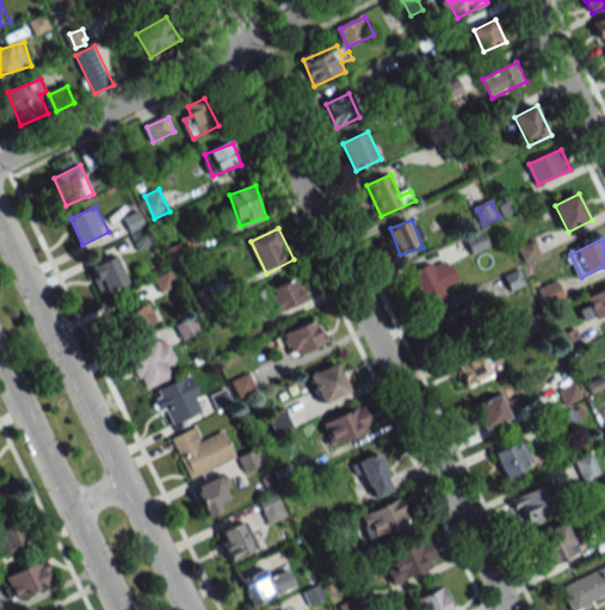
[(130,284),(119,257),(93,267),(104,295),(130,284)]
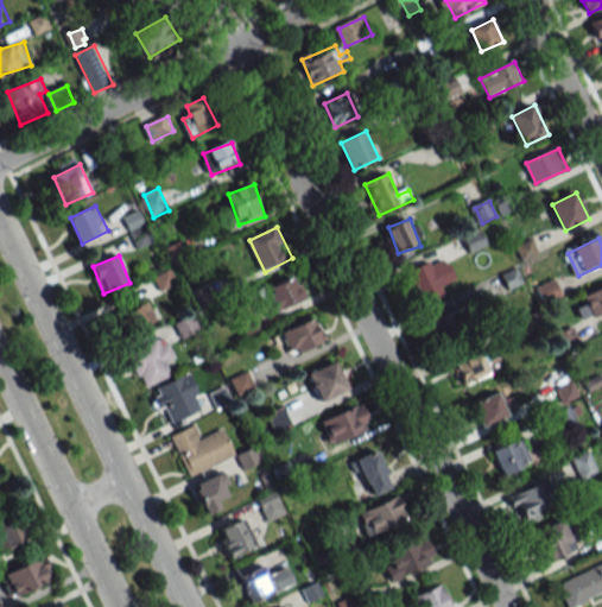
[(449,296),(444,286),(457,280),(445,255),(411,271),(426,307),(449,296)]
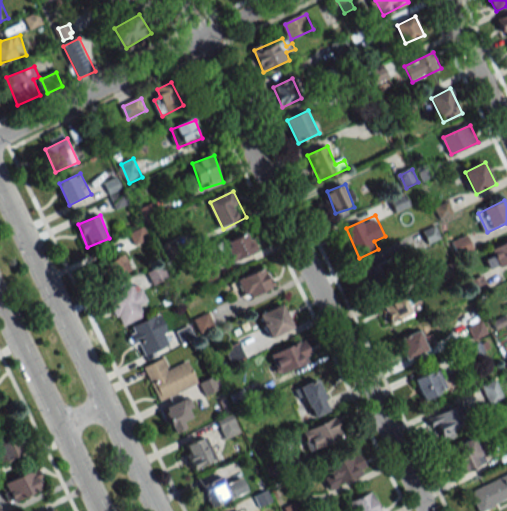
[(234,263),(261,250),(251,231),(225,244),(234,263)]
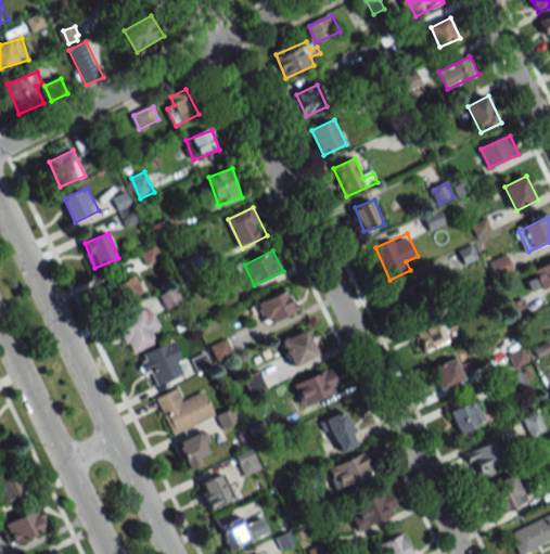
[(496,262),(502,275),(514,270),(509,257),(496,262)]
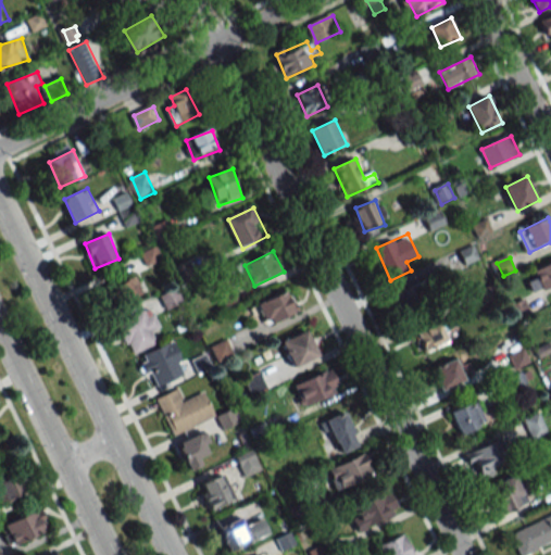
[(550,265),(528,276),(537,293),(550,287),(550,265)]
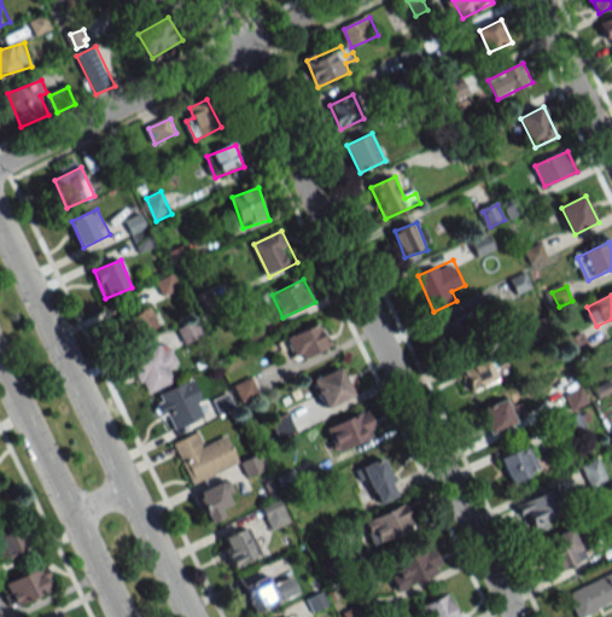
[(130,319),(140,338),(163,327),(153,308),(130,319)]
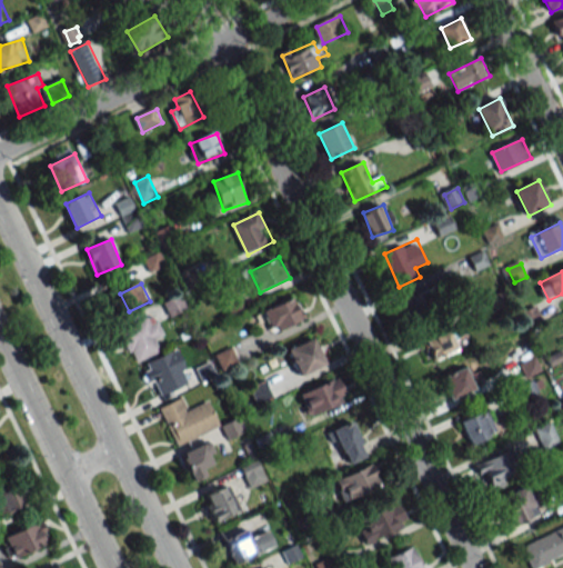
[(303,319),(293,298),(264,312),(274,334),(303,319)]
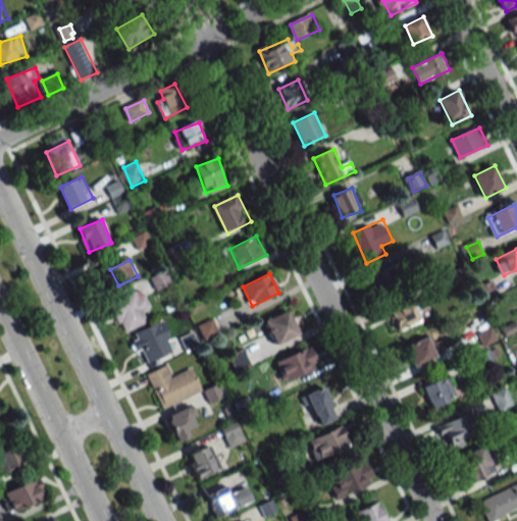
[(112,305),(127,334),(149,322),(144,313),(153,308),(143,290),(112,305)]
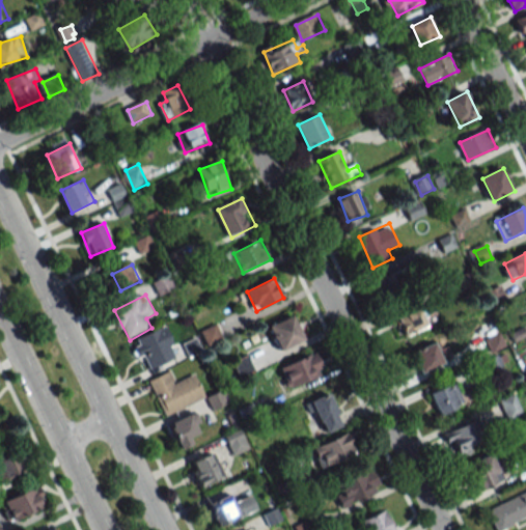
[(430,326),(421,307),(398,318),(407,336),(430,326)]
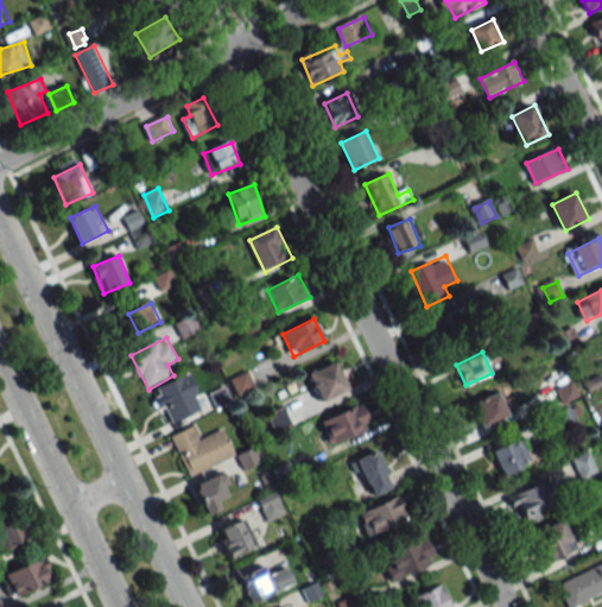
[(310,375),(324,403),(352,389),(337,361),(310,375)]
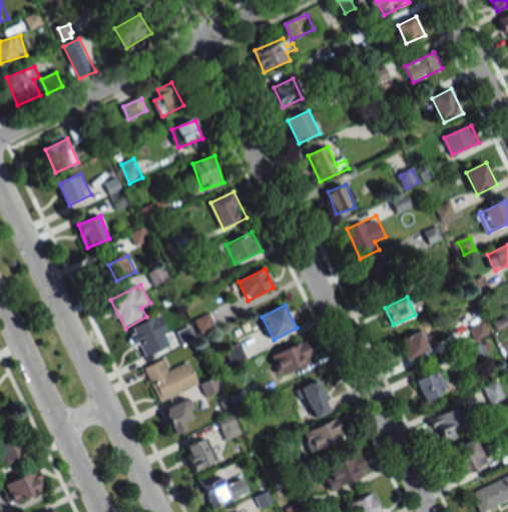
[(144,359),(174,344),(160,316),(130,330),(144,359)]
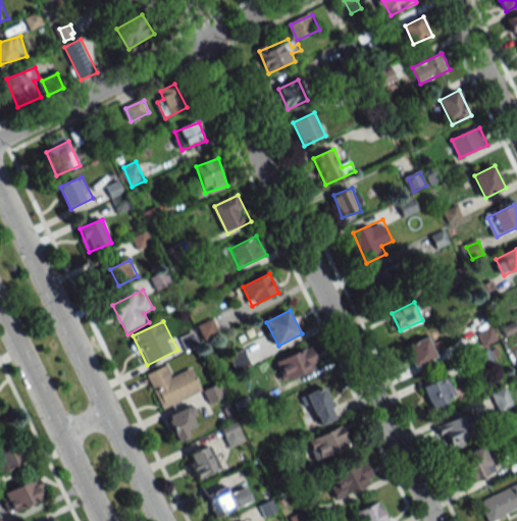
[(407,348),(416,367),(442,356),(431,335),(407,348)]
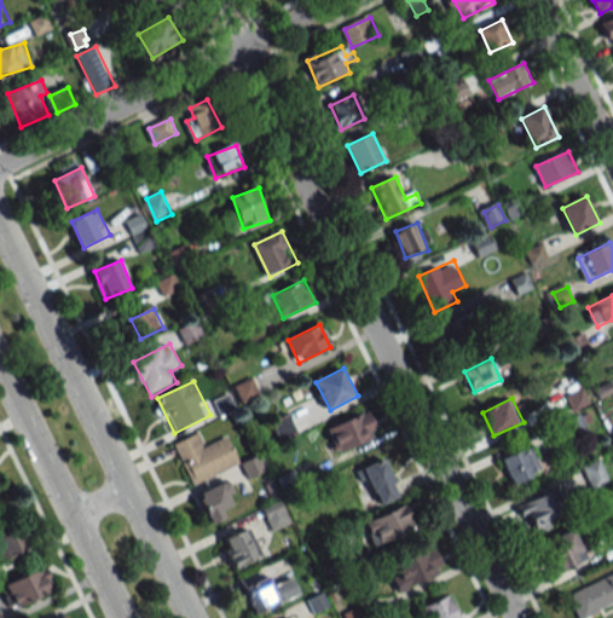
[(329,431),(340,454),(381,434),(370,411),(329,431)]
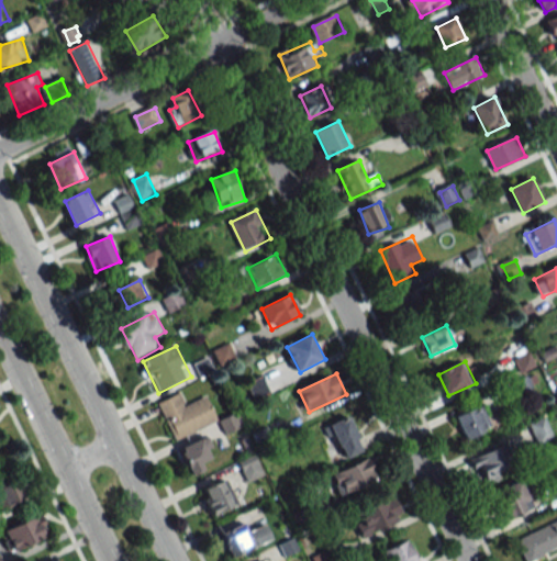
[(249,383),(256,399),(270,393),(264,378),(249,383)]
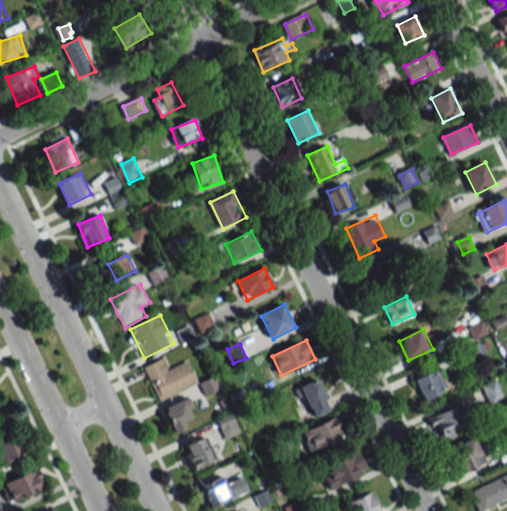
[(147,367),(160,400),(200,384),(191,362),(171,370),(166,359),(147,367)]
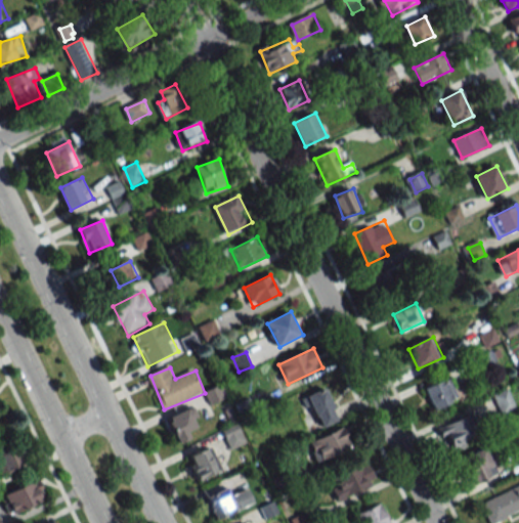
[(428,390),(437,410),(462,398),(450,378),(428,390)]
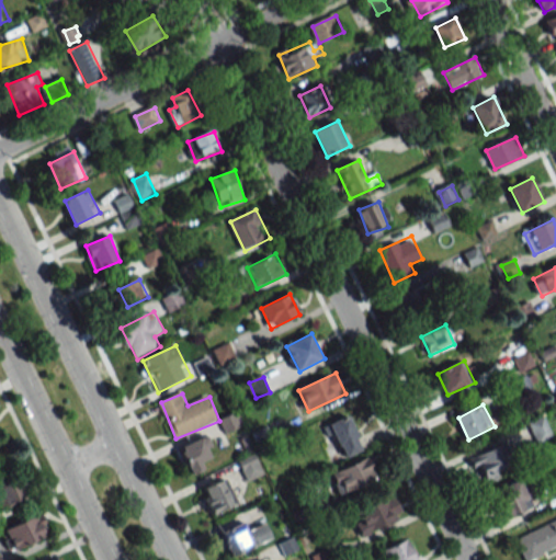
[(345,458),(365,448),(349,416),(329,426),(345,458)]
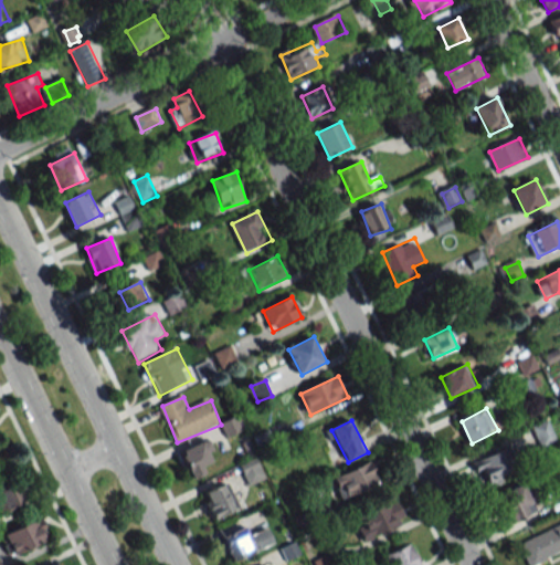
[(559,438),(550,420),(535,428),(546,449),(559,441),(559,438)]
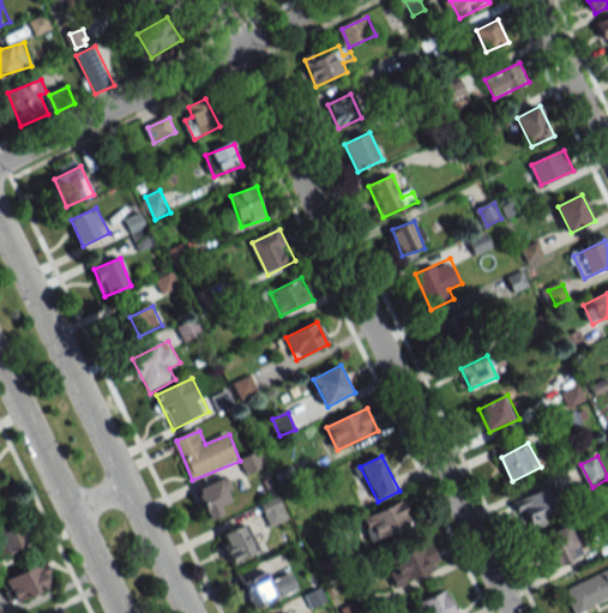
[(211,520),(229,511),(224,500),(235,496),(226,476),(197,492),(211,520)]
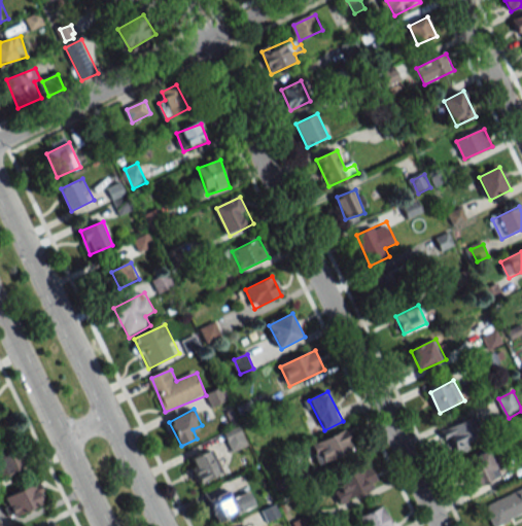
[(444,431),(456,456),(485,442),(473,417),(444,431)]
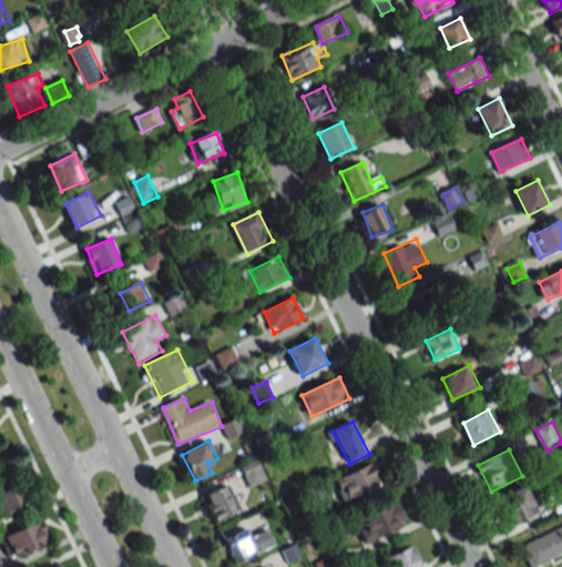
[(268,481),(259,461),(243,468),(253,488),(268,481)]
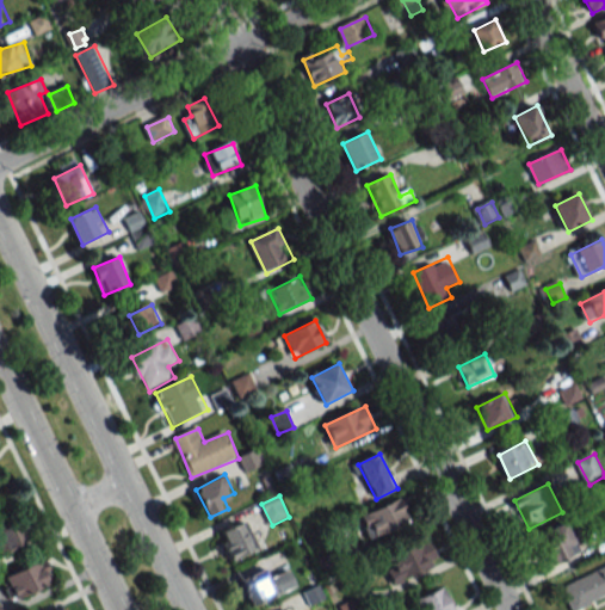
[(413,521),(402,499),(363,517),(374,540),(413,521)]
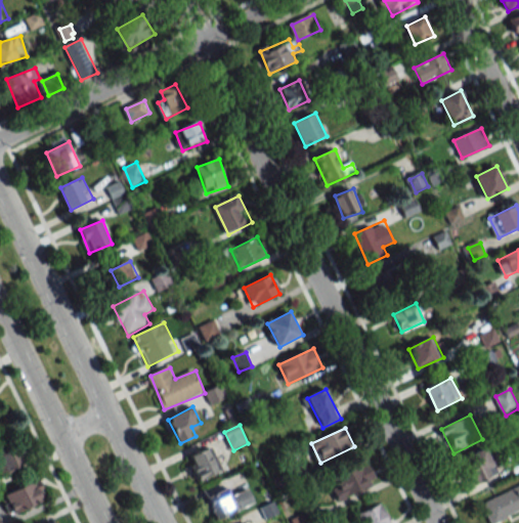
[(0,471),(3,479),(29,470),(18,445),(0,451),(0,471)]
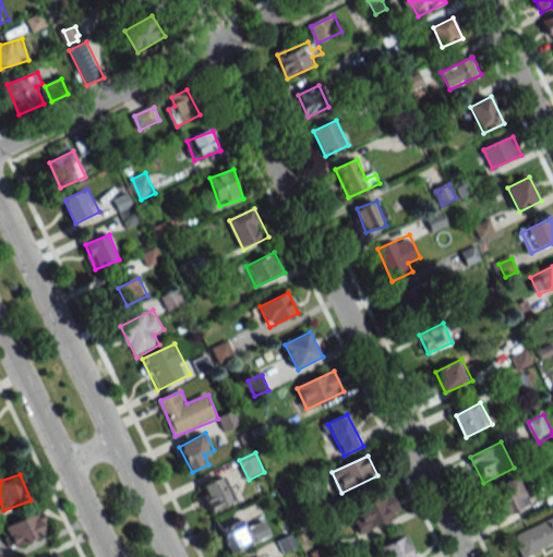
[(238,501),(226,476),(201,488),(212,512),(238,501)]
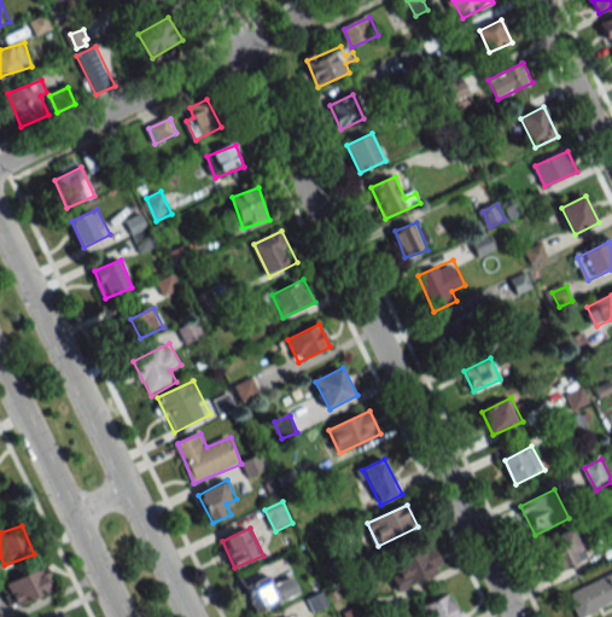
[(592,558),(575,528),(547,543),(564,574),(592,558)]
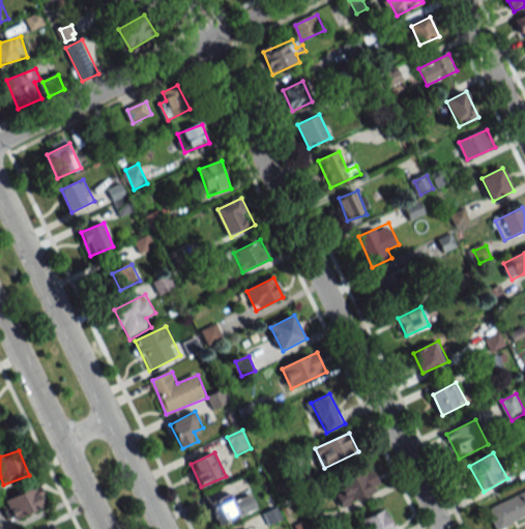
[(336,486),(344,506),(382,490),(374,469),(336,486)]
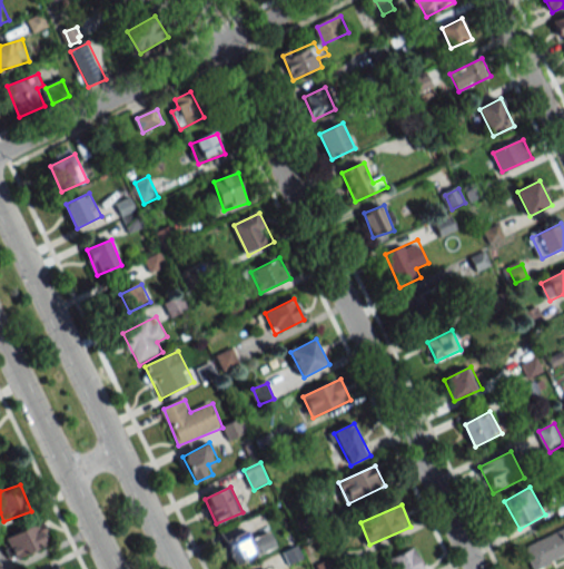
[(7,538),(15,558),(53,543),(45,522),(7,538)]
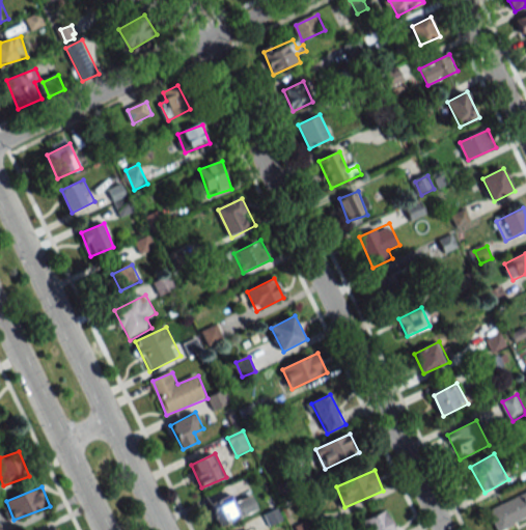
[(253,496),(240,502),(236,494),(211,503),(220,527),(259,511),(253,496)]
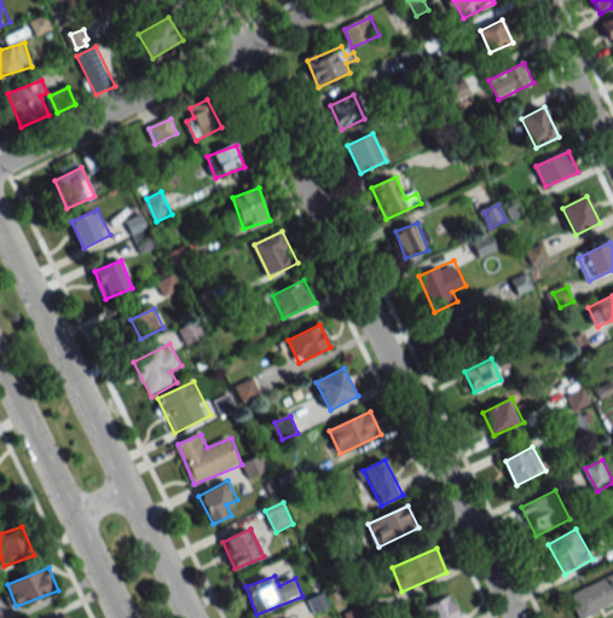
[(612,576),(571,594),(580,617),(594,617),(612,610),(612,576)]
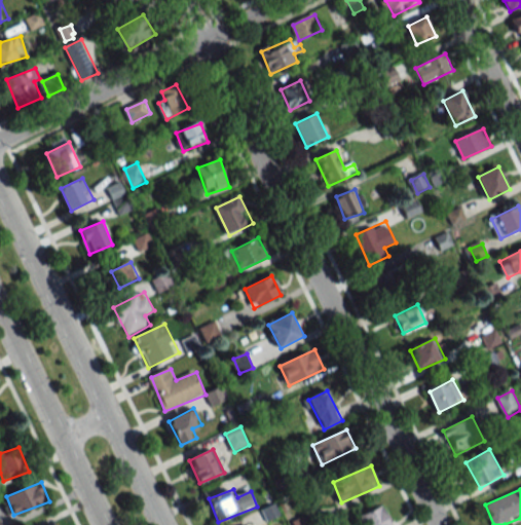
[(360,518),(363,524),(393,524),(383,505),(360,518)]
